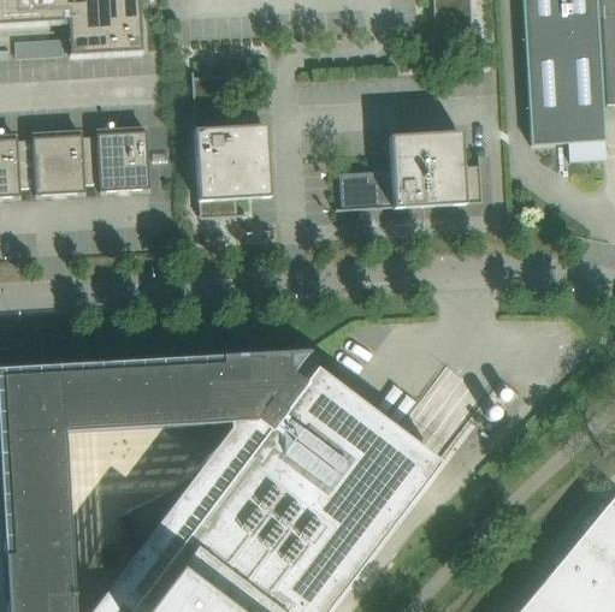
[(141,49),(137,0),(0,0),(0,22),(34,21),(69,19),(71,53),(141,49)]
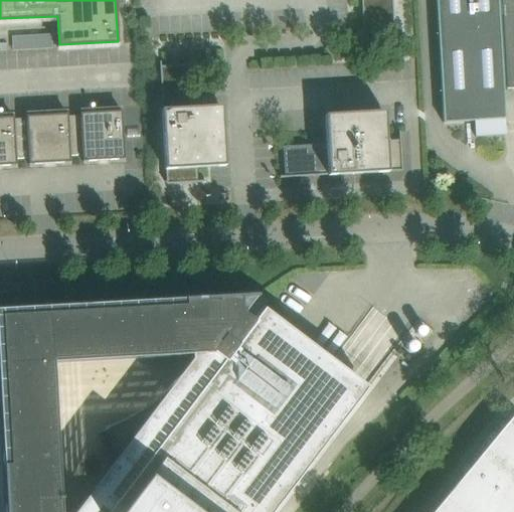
[(362,0),(365,31),(394,29),(394,34),(396,34),(393,0),(362,0)]
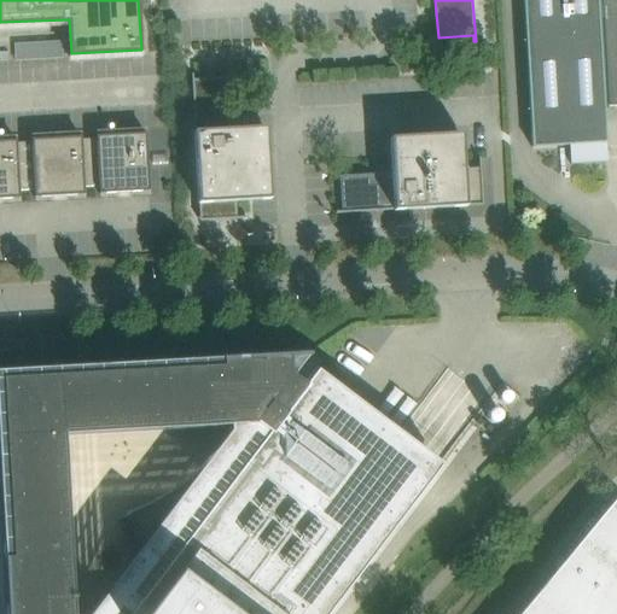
[(524,0),(534,144),(607,140),(605,104),(610,103),(603,0),(524,0)]
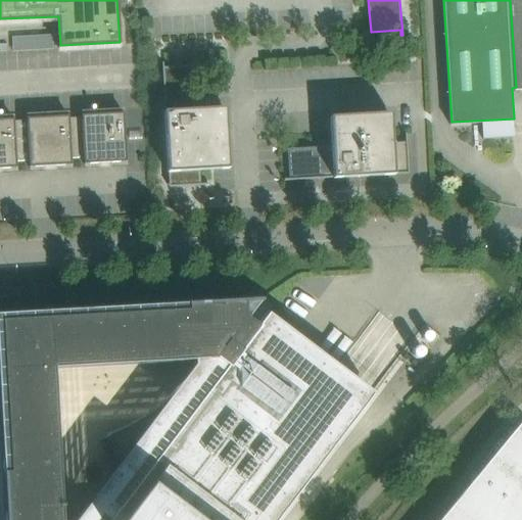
[(510,0),(516,87),(521,87),(521,0),(510,0)]
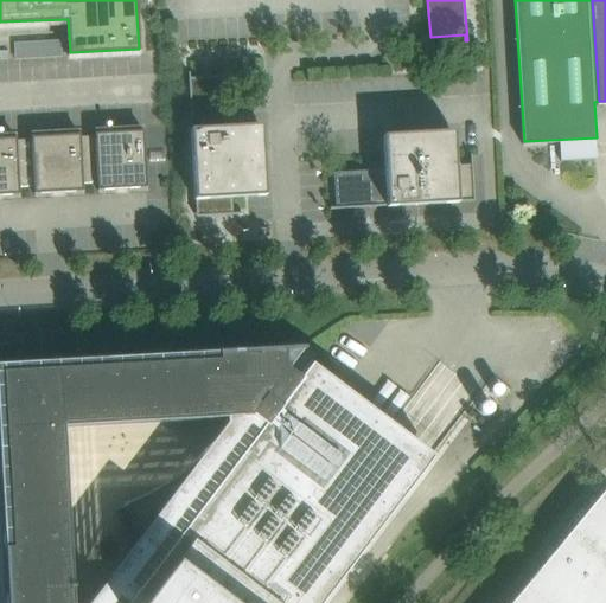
[(191,69),(190,70),(192,127),(191,127),(196,197),(197,197),(198,213),(244,211),(244,210),(234,210),(234,194),(267,193),(263,122),(229,124),(227,74),(191,75),(191,69)]
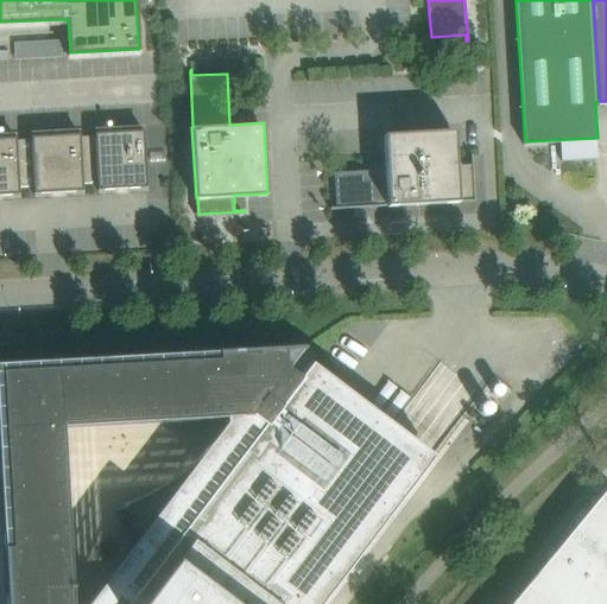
[(149,185),(145,128),(96,131),(96,133),(89,133),(92,180),(99,180),(99,188),(149,185)]
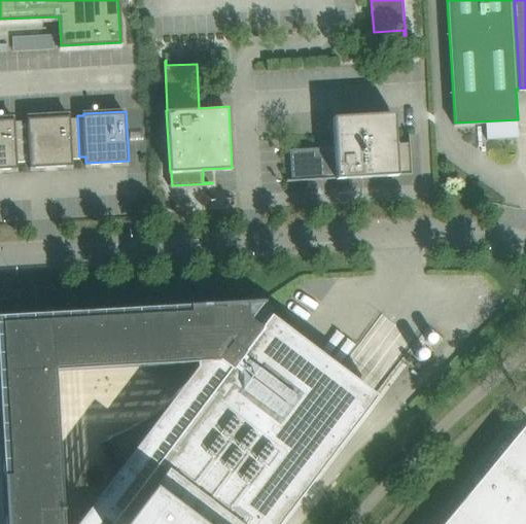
[(292,177),(287,178),(287,179),(337,176),(337,177),(398,174),(398,173),(413,172),(411,132),(410,132),(410,140),(396,141),(395,111),(334,115),(336,144),(290,147),(292,177)]
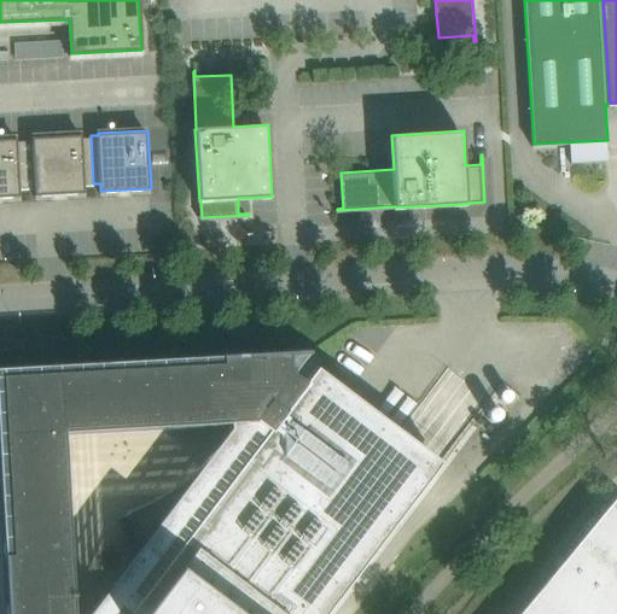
[(82,135),(82,134),(33,136),(33,139),(25,139),(28,187),(35,187),(36,194),(86,192),(86,183),(93,183),(91,135),(82,135)]
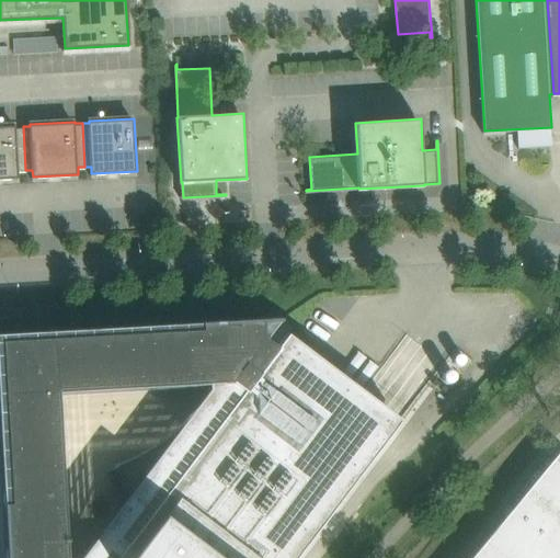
[(16,126),(16,125),(0,125),(0,178),(19,178),(19,170),(25,170),(23,126),(16,126)]
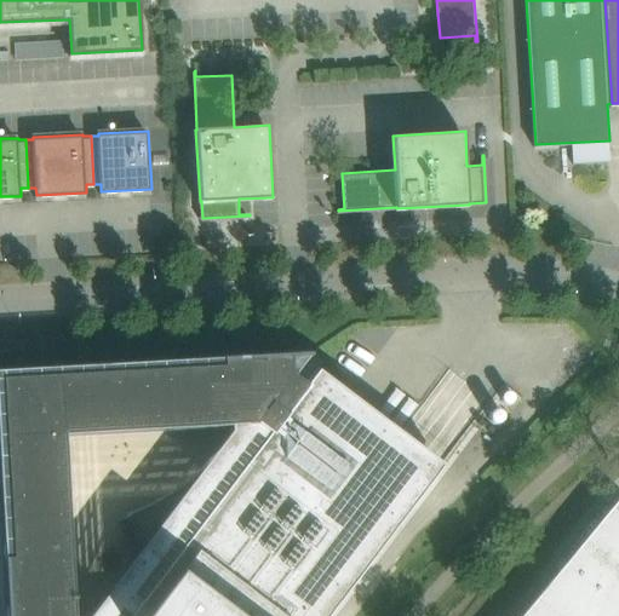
[(327,615),(435,475),(310,380),(308,385),(292,373),(291,357),(311,356),(311,352),(223,357),(223,367),(3,378),(12,557),(5,558),(7,604),(15,604),(16,615),(327,615)]
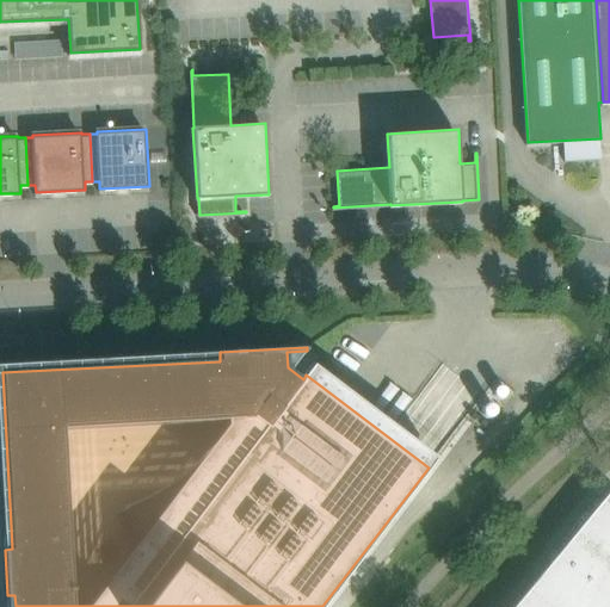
[(609,491),(512,606),(609,606),(609,491)]
